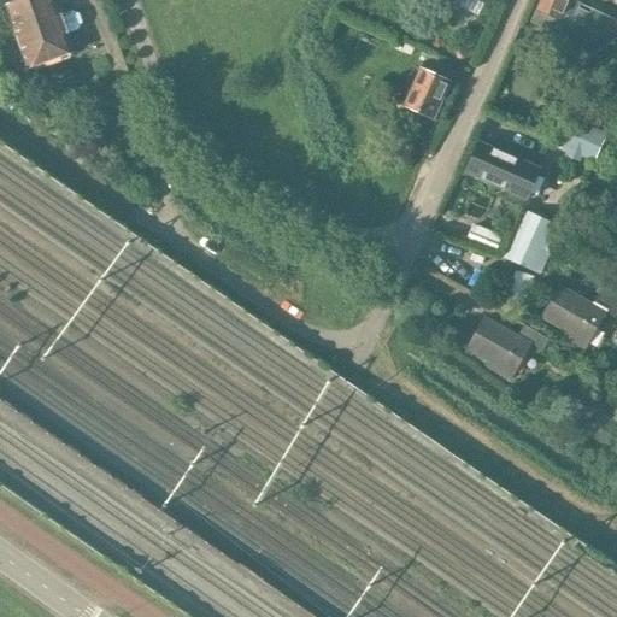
[(0,0),(0,7),(5,6),(27,68),(31,66),(35,70),(42,68),(42,63),(58,57),(62,60),(69,58),(69,53),(74,51),(66,34),(78,30),(82,22),(78,15),(71,11),(59,15),(54,0),(23,0),(12,4),(10,0),(0,0)]
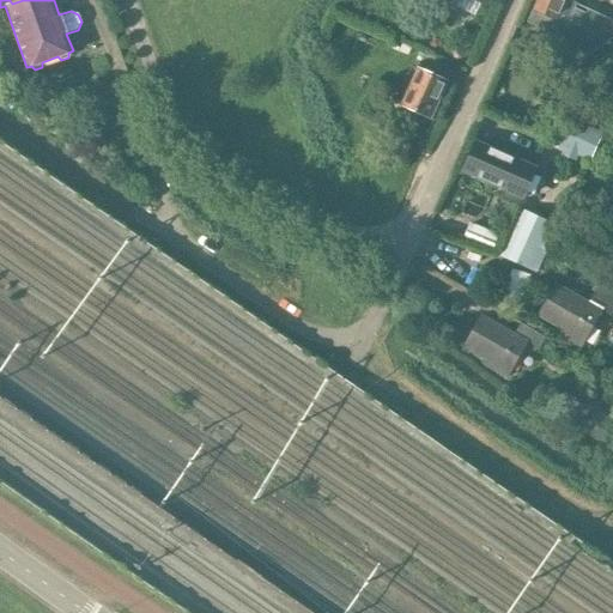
[(454,0),(453,5),(474,16),(480,2),(483,4),(484,0),(454,0)]
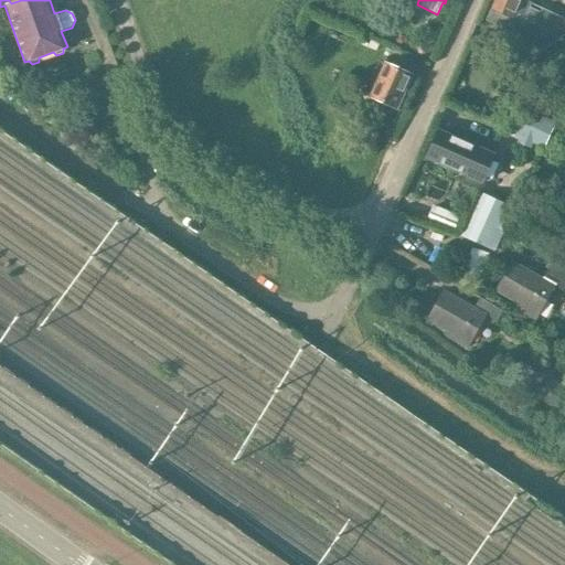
[(490,10),(487,20),(515,33),(505,54),(524,63),(564,33),(564,20),(541,9),(540,12),(530,8),(531,4),(532,2),(526,0),(493,0),(490,10)]
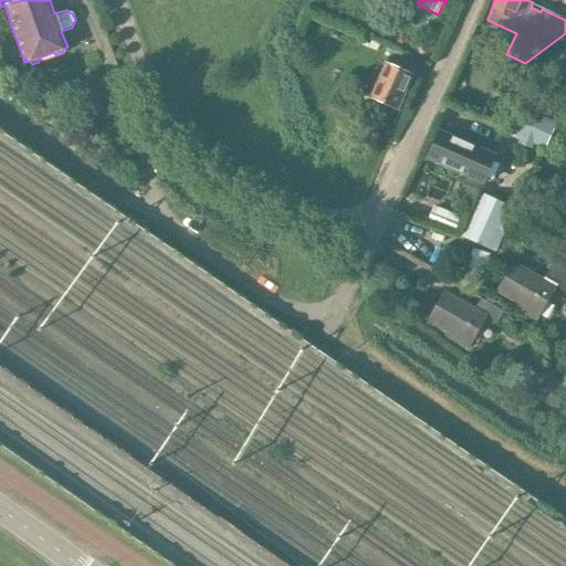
[(370,97),(397,109),(412,75),(386,63),(370,97)]
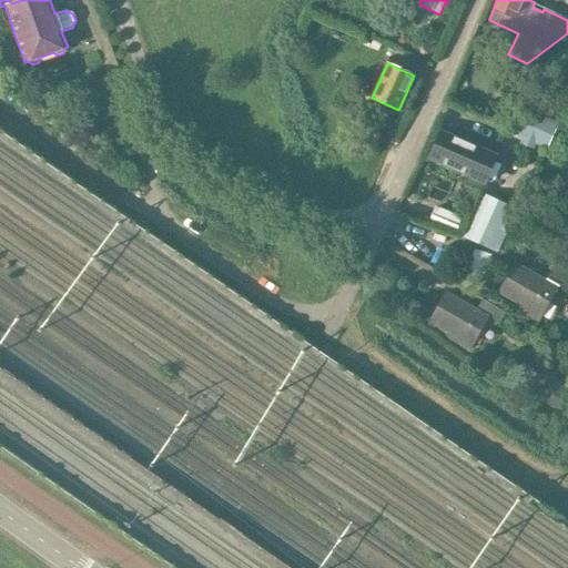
[(511,133),(546,148),(556,125),(521,111),(511,133)]
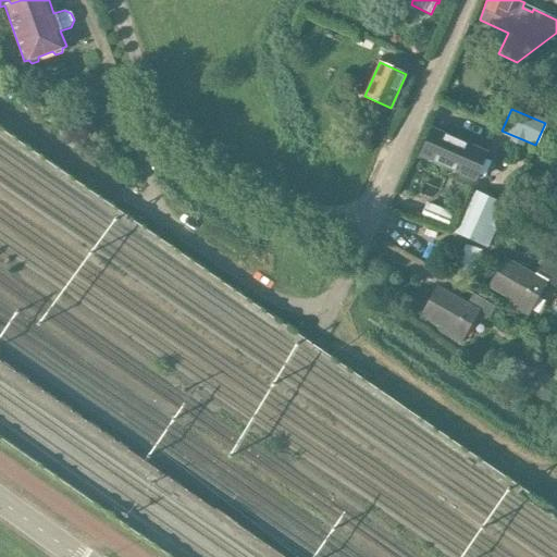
[(462,140),(449,169),(450,170),(452,168),(473,177),(479,165),(483,166),(493,145),(452,126),(448,134),(462,140)]
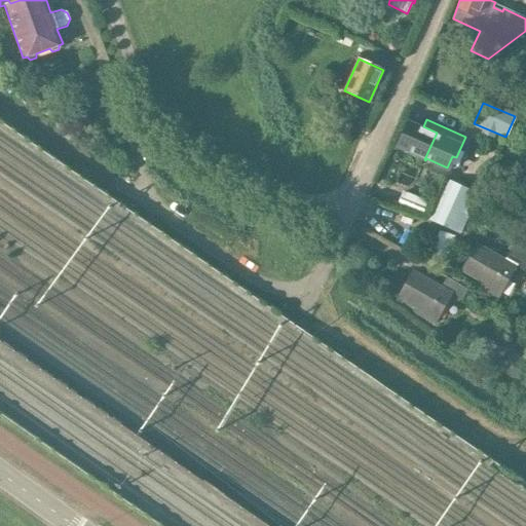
[(437,133),(423,126),(408,120),(396,147),(424,159),(437,133)]
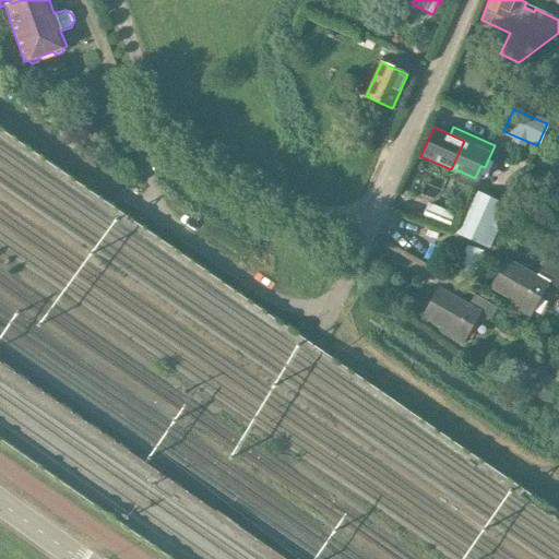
[(455,232),(487,246),(504,206),(473,192),(455,232)]
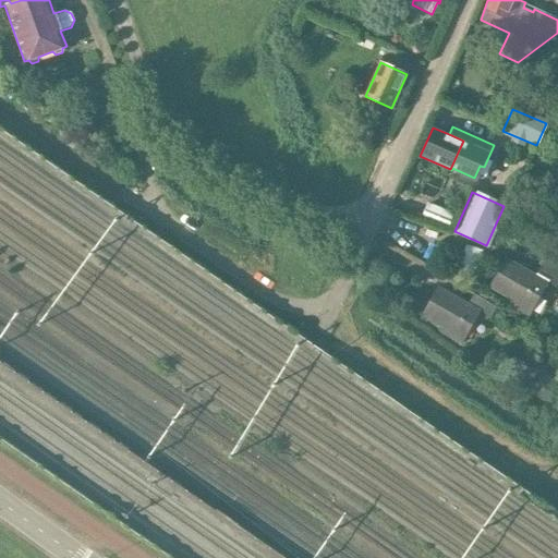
[(446,228),(451,214),(426,204),(421,217),(446,228)]
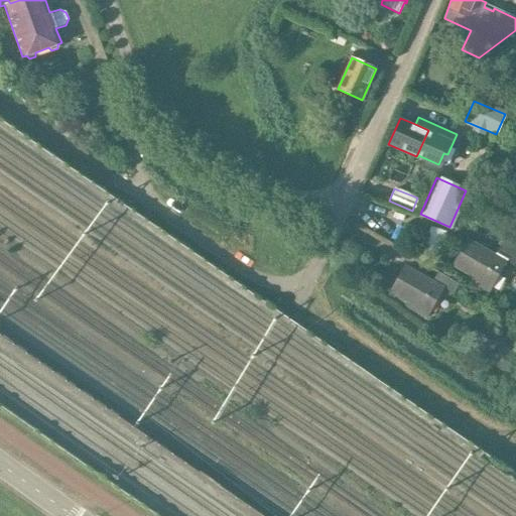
[(497,254),(469,238),(453,266),(472,277),(470,282),(490,293),(508,262),(515,266),(515,252),(502,245),(497,254)]
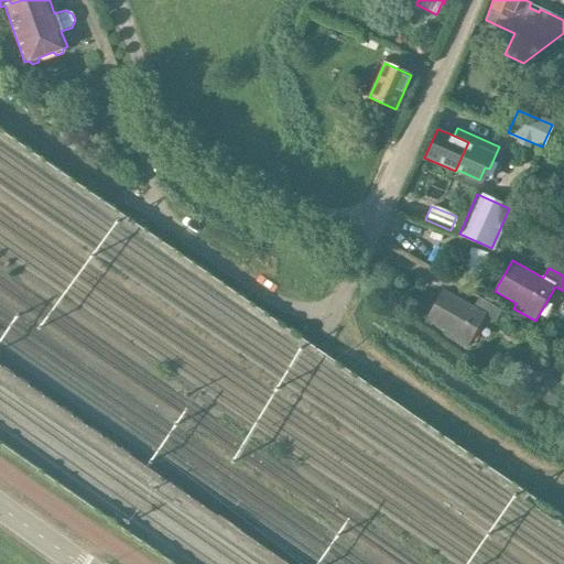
[(474,306),(442,290),(425,321),(447,333),(445,337),(467,349),(486,314),(497,321),(502,311),(479,297),(474,306)]
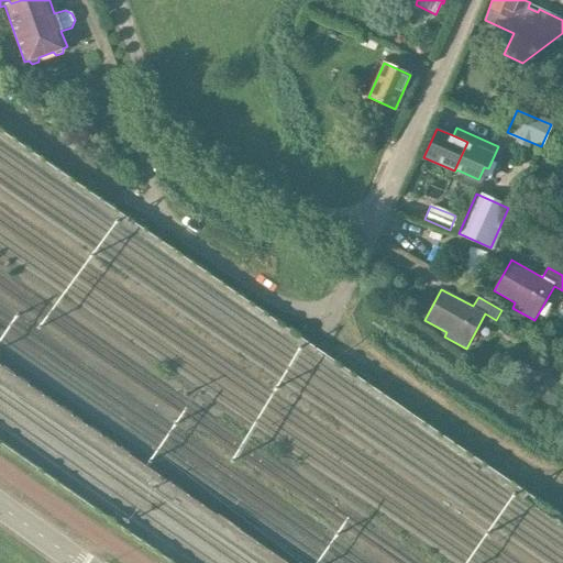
[(545,406),(549,406),(551,405),(552,403),(553,401),(553,399),(552,397),(551,395),(549,394),(545,394),(543,395),(542,397),(541,398),(542,403),(544,405),(545,406)]
